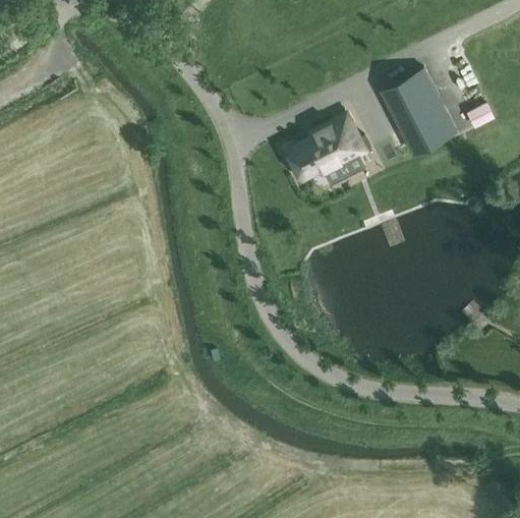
[(388,88),(421,153),(458,134),(424,69),(388,88)]
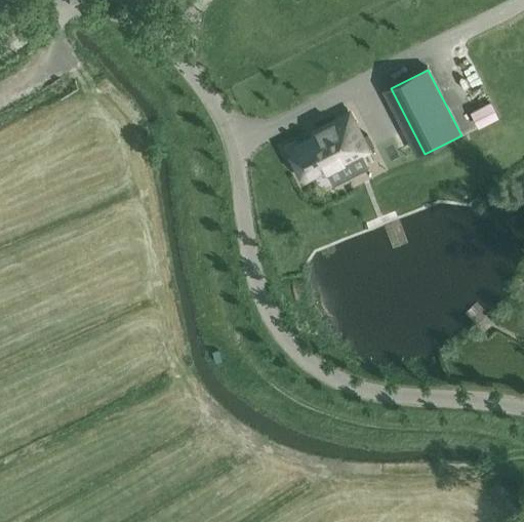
[(368,128),(384,123),(378,110),(363,116),(368,128)]
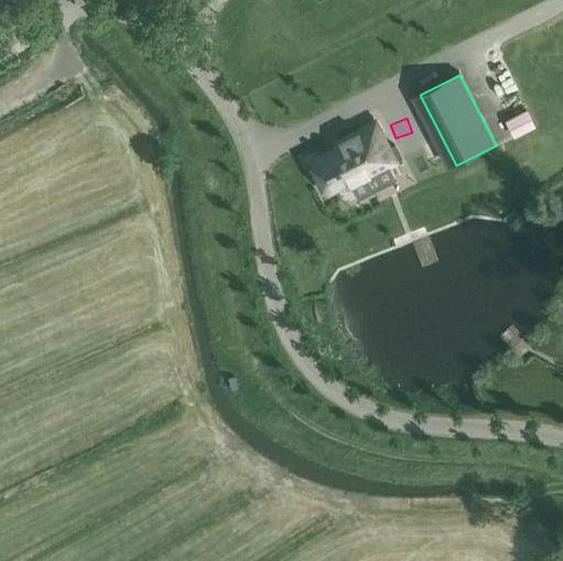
[(397,165),(376,125),(336,146),(338,150),(311,164),(327,195),(345,186),(347,191),(353,189),(359,202),(396,183),(388,170),(397,165)]
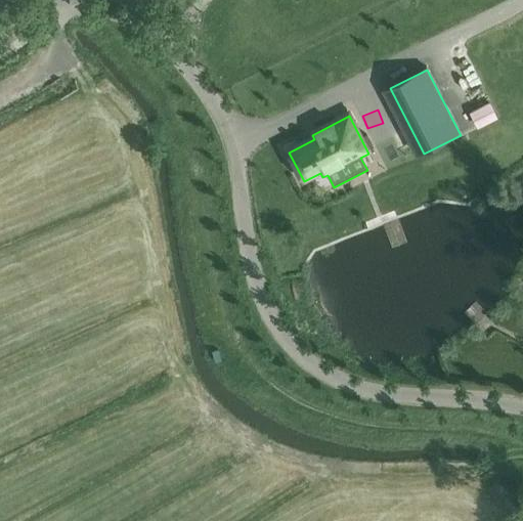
[(216,364),(222,362),(219,351),(213,353),(216,364)]
